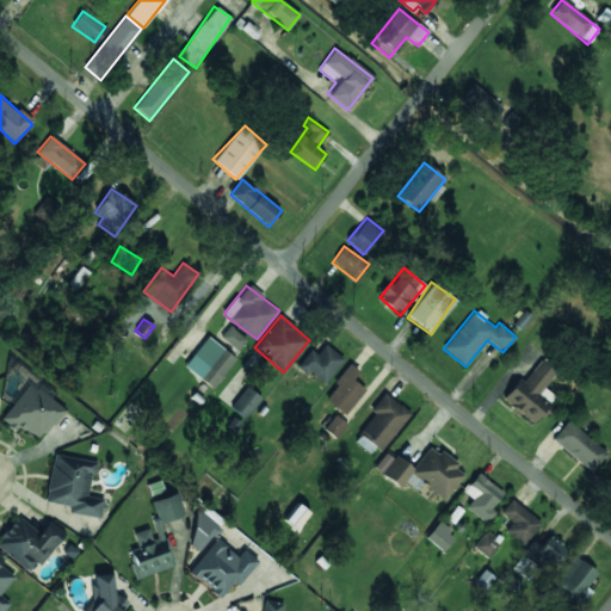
[(221,337),(236,351),(246,340),(229,326),(221,337)]
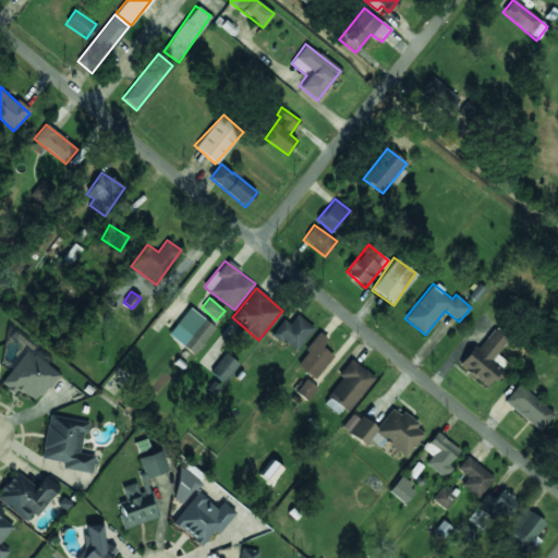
[(193,355),(216,328),(190,307),(168,334),(193,355)]
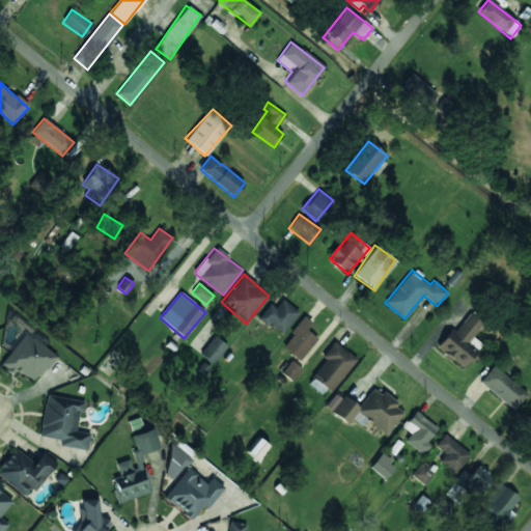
[(280,334),(299,312),(282,300),(275,308),(270,304),(259,317),(280,334)]
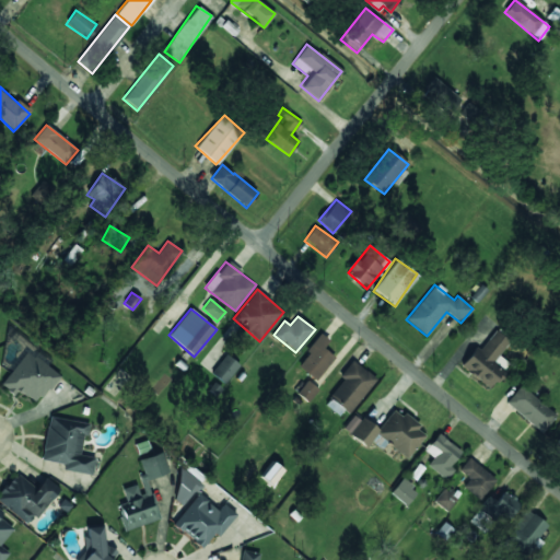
[(461,365),(490,388),(510,364),(499,356),(510,340),(496,329),(479,350),(475,347),(461,365)]
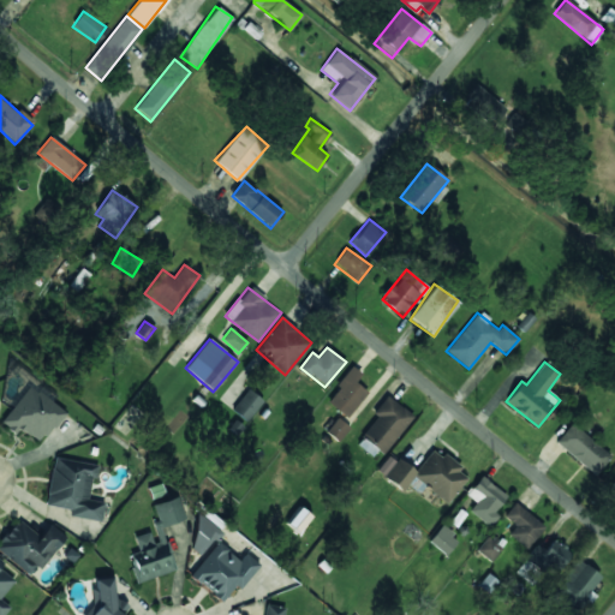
[(354,382),(362,374),(352,366),(326,401),(347,418),(368,392),(354,382)]
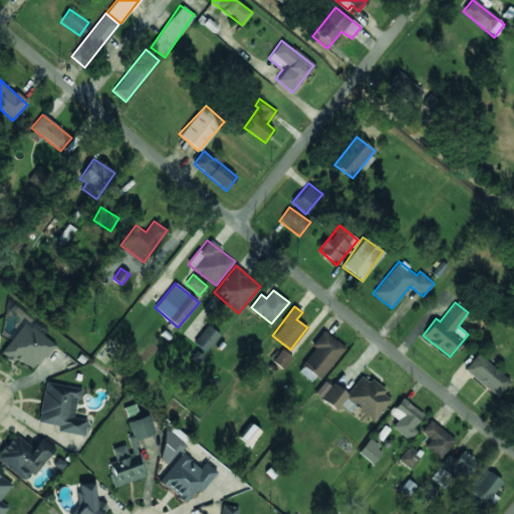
[(54,344),(25,321),(0,352),(13,362),(17,357),(33,371),(54,344)]
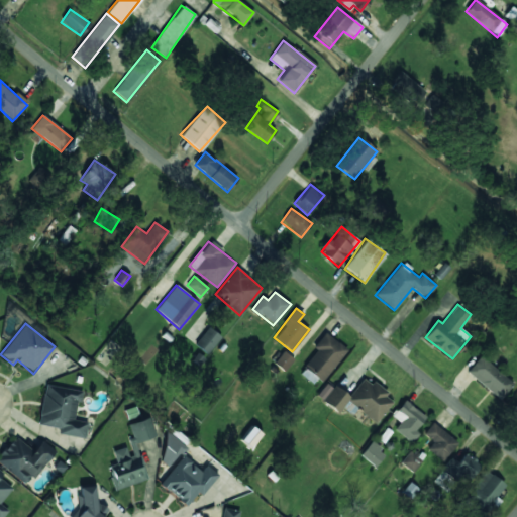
[(220,337),(208,327),(194,344),(206,354),(220,337)]
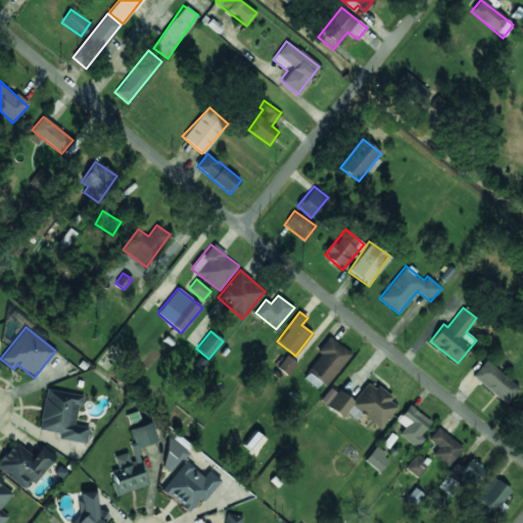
[(321,354),(306,370),(325,386),(351,354),(330,336),(317,350),(321,354)]
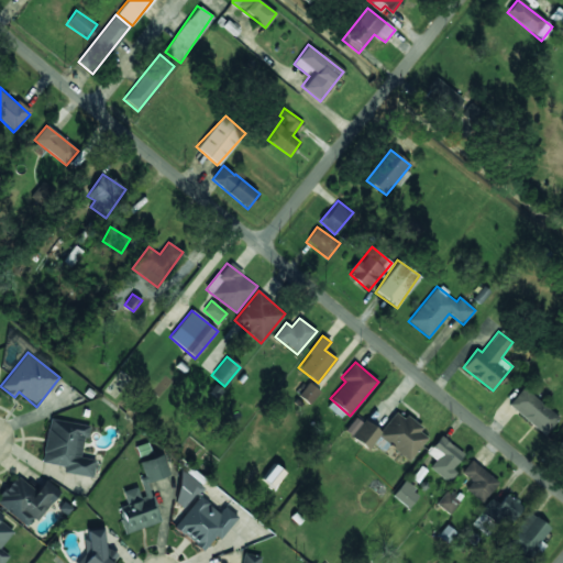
[(298,396),(310,405),(320,390),(308,382),(298,396)]
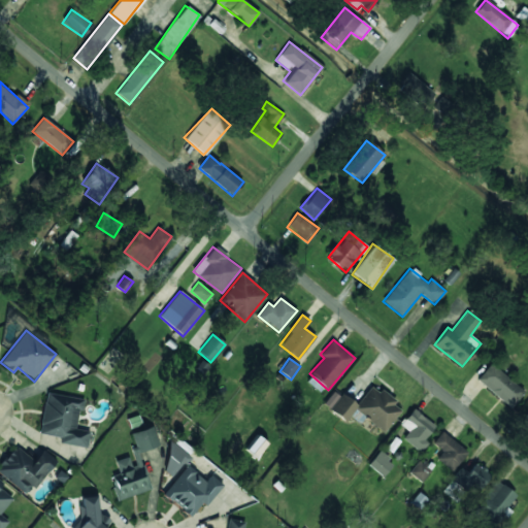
[(524,392),(490,363),(476,380),(509,407),(524,392)]
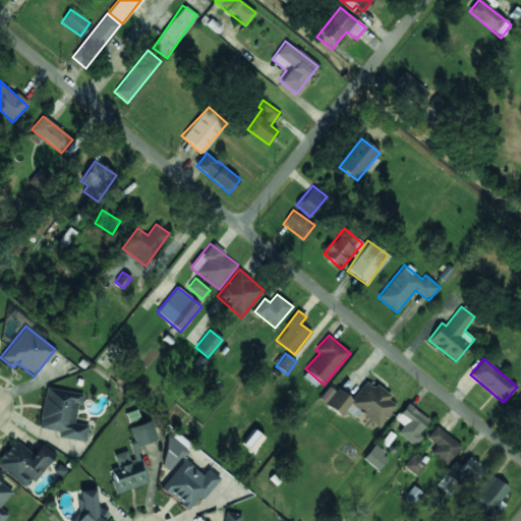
[(351,401),(330,385),(319,399),(341,416),(345,411),(354,418),(358,412),(379,426),(397,402),(366,380),(351,401)]
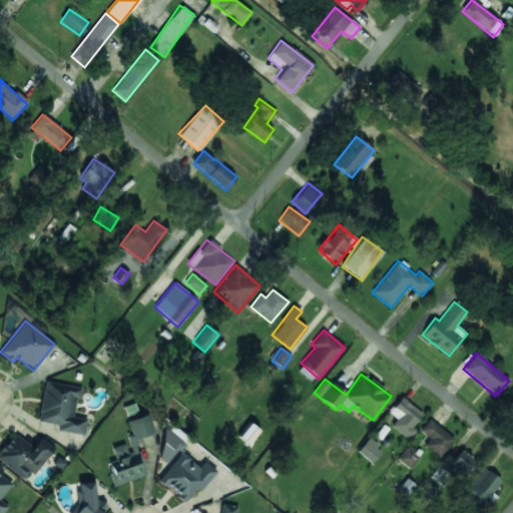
[(38,422),(59,425),(58,431),(84,435),(86,419),(75,417),(80,387),(44,381),(38,422)]
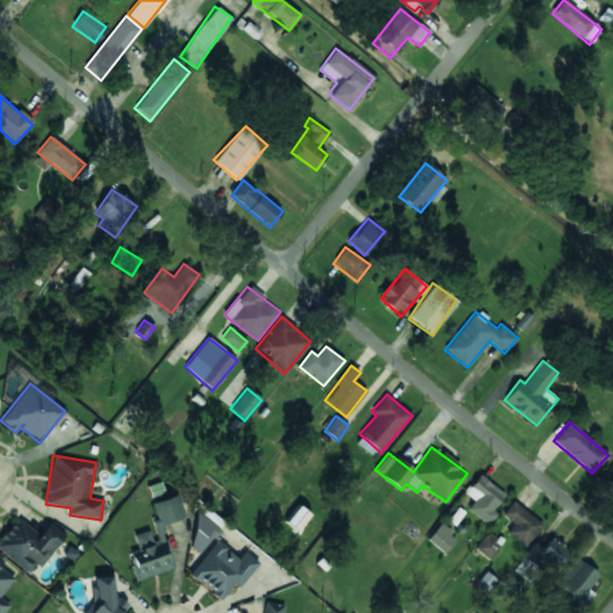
[(507,493),(478,474),(465,493),(473,499),(467,510),(486,523),(507,493)]
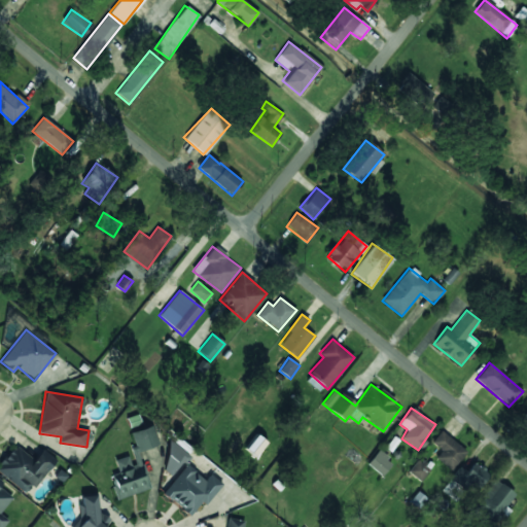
[(117,499),(150,489),(139,451),(159,445),(152,425),(131,432),(135,447),(130,448),(132,455),(114,460),(118,472),(109,476),(117,499)]
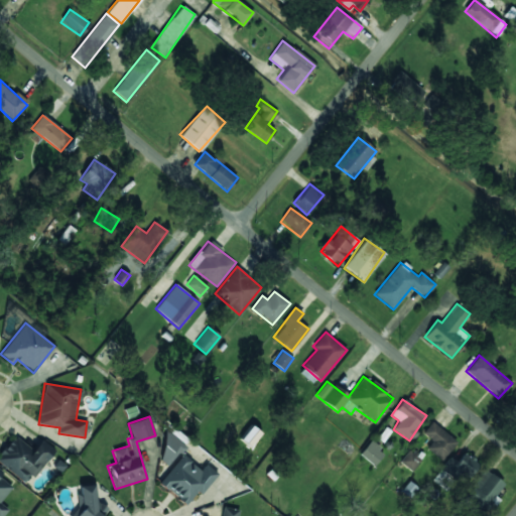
[(426,448),(441,461),(457,442),(431,421),(422,432),(432,440),(426,448)]
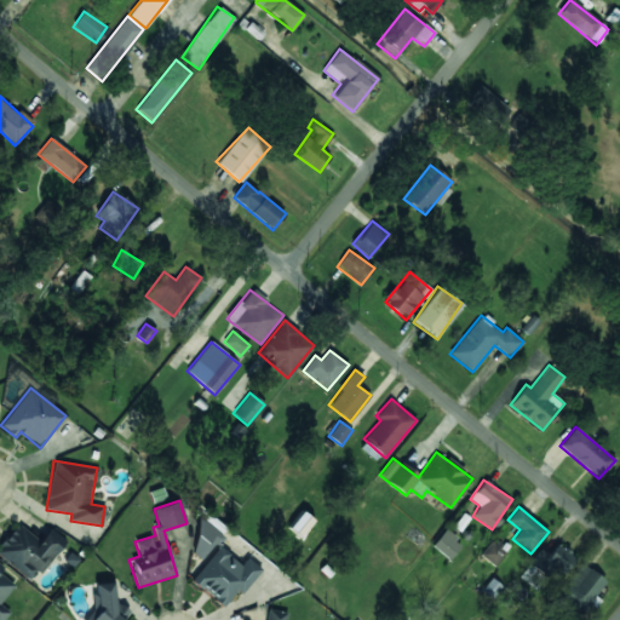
[(300,538),(314,522),(302,511),(288,527),(300,538)]
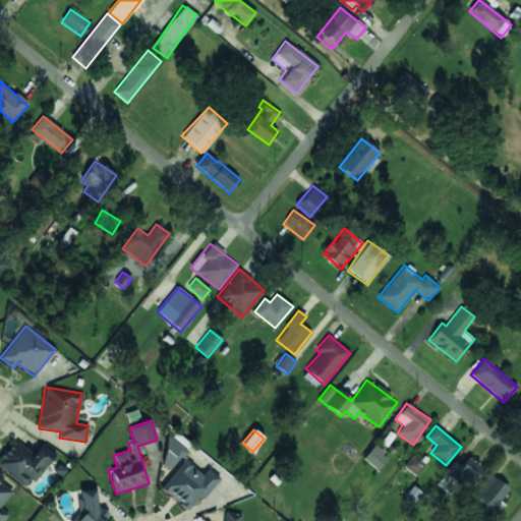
[(171,469),(174,457),(184,459),(187,445),(176,443),(177,437),(168,435),(161,467),(171,469)]
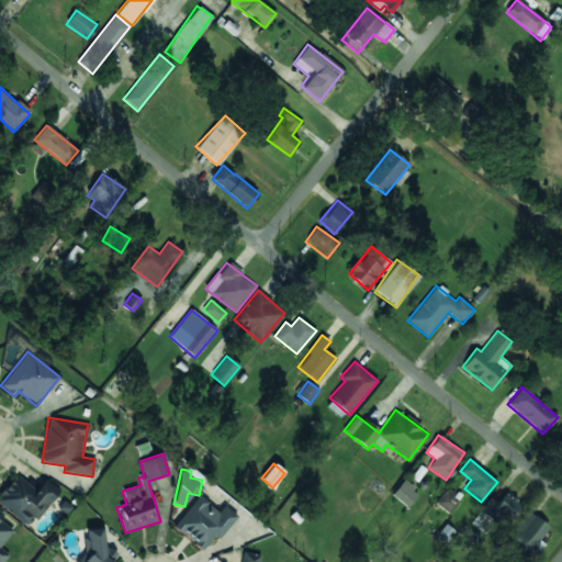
[(0,505),(30,528),(59,489),(43,475),(37,483),(20,470),(0,495),(0,505)]
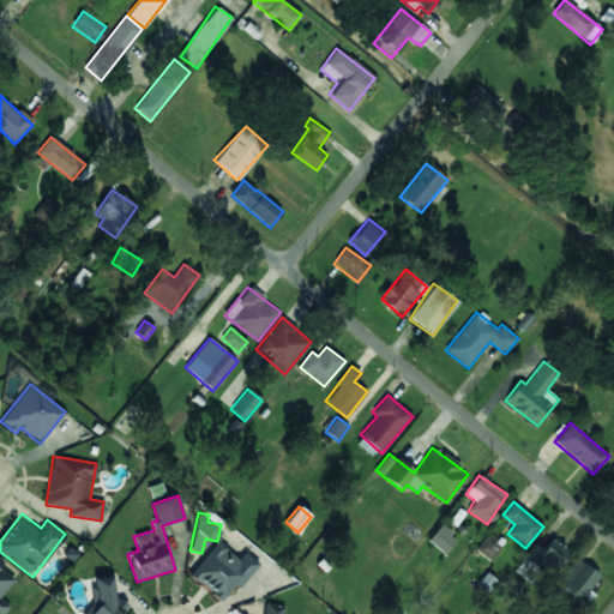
[(428,540),(445,554),(458,540),(441,524),(428,540)]
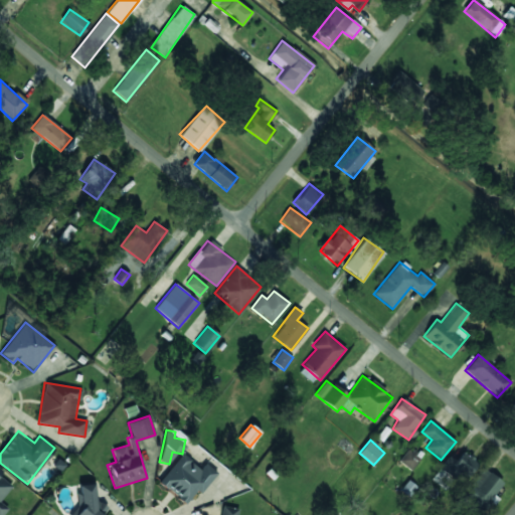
[(398,462),(411,470),(419,458),(407,449),(398,462)]
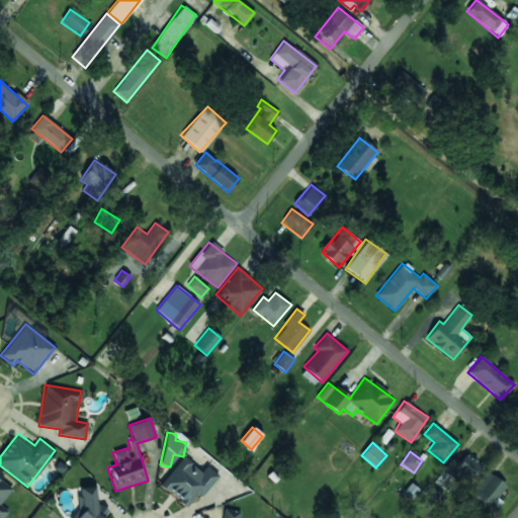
[(451,458),(441,471),(447,476),(444,480),(453,487),(459,478),(466,484),(481,466),(465,454),(458,463),(451,458)]
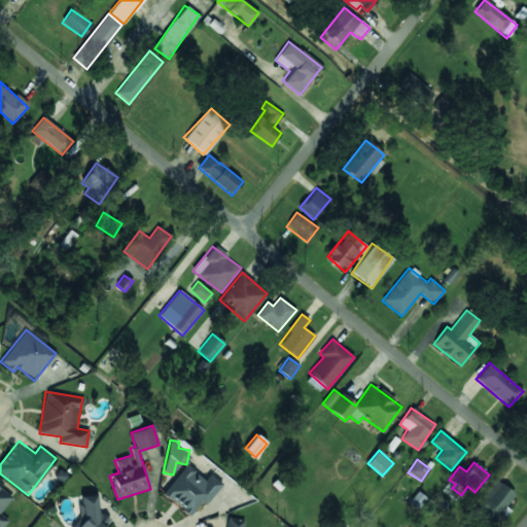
[(163,494),(190,516),(201,502),(205,505),(223,483),(210,472),(205,480),(185,464),(163,494)]
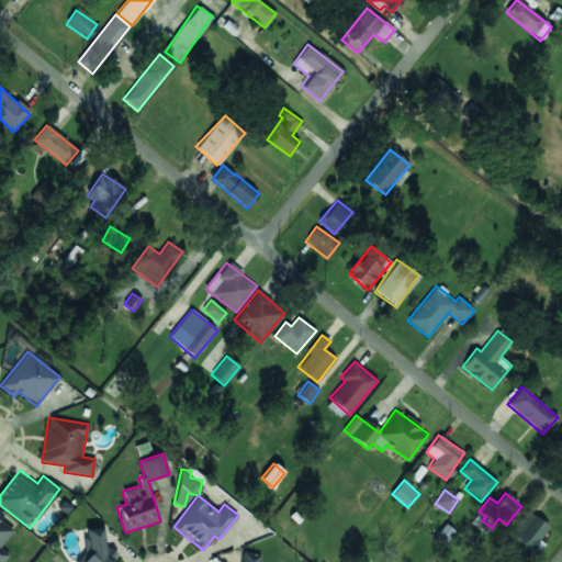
[(0,520),(0,516),(2,514),(0,512),(0,561),(3,561),(9,554),(0,549),(13,529),(0,520)]
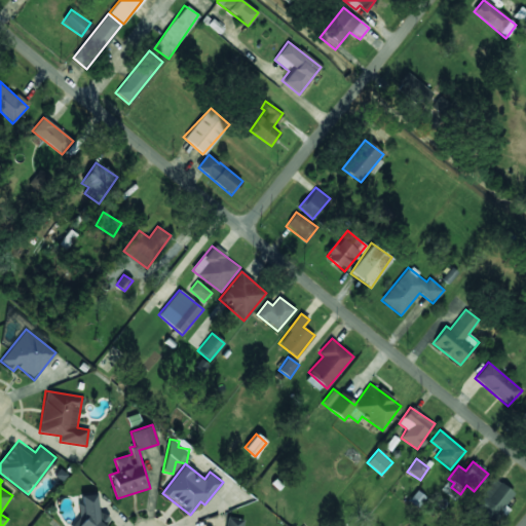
[(496,514),(500,516),(515,493),(494,479),(473,510),(491,522),(496,514)]
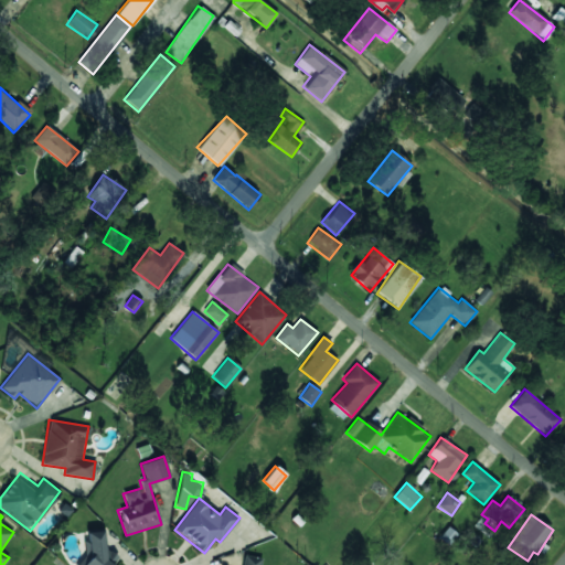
[(114,564),(119,558),(102,545),(107,537),(97,530),(71,564),(114,564)]
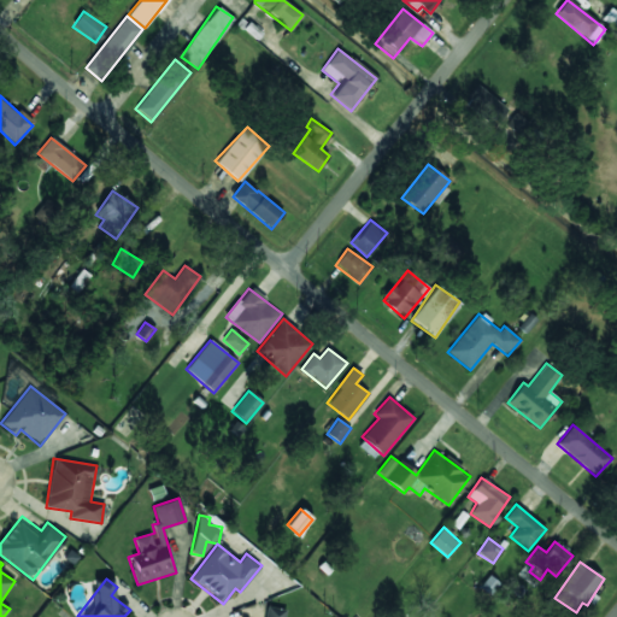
[(285,616),(286,610),(266,606),(264,616),(285,616)]
